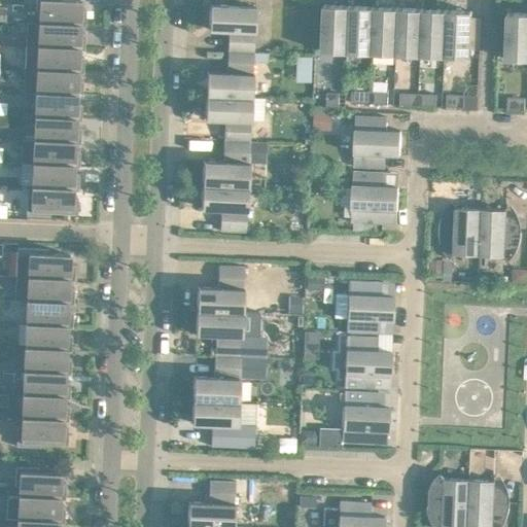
[(39,10),(39,23),(79,25),(79,26),(84,26),(85,10),(80,9),(80,1),(62,0),(35,0),(35,10),(39,10)]
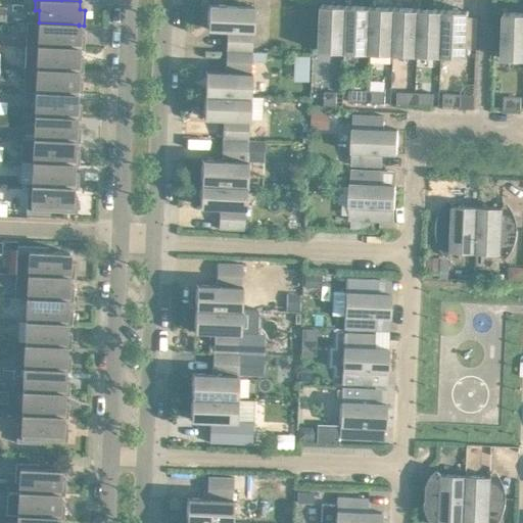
[(227,31),(226,51),(252,52),(254,7),(208,5),(207,30),(227,31)]
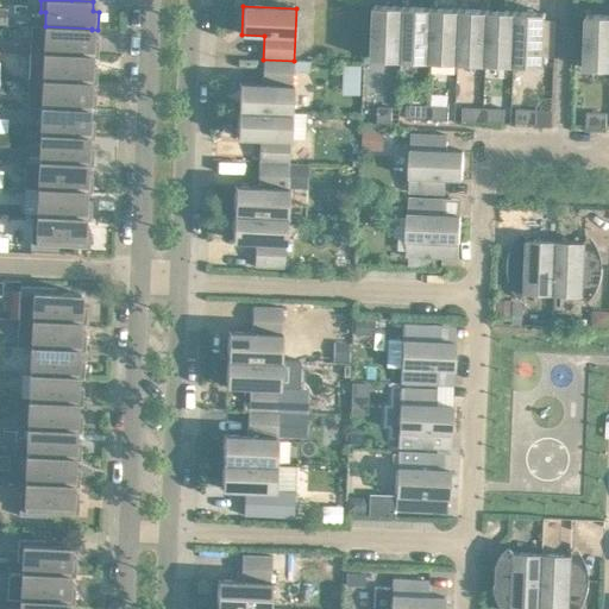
[(372,60),(401,61),(403,7),(375,6),(372,60)]
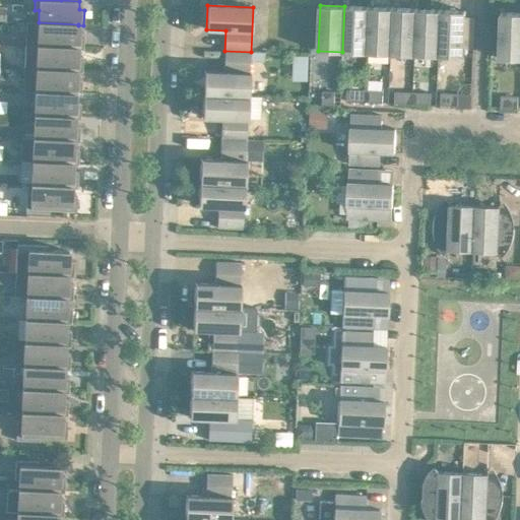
[(342,52),(367,53),(369,7),(344,6),(342,52)]
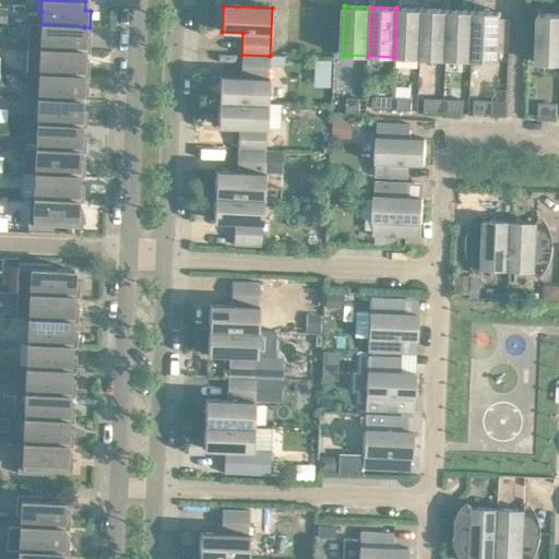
[(394,57),(419,58),(421,9),(396,8),(394,57)]
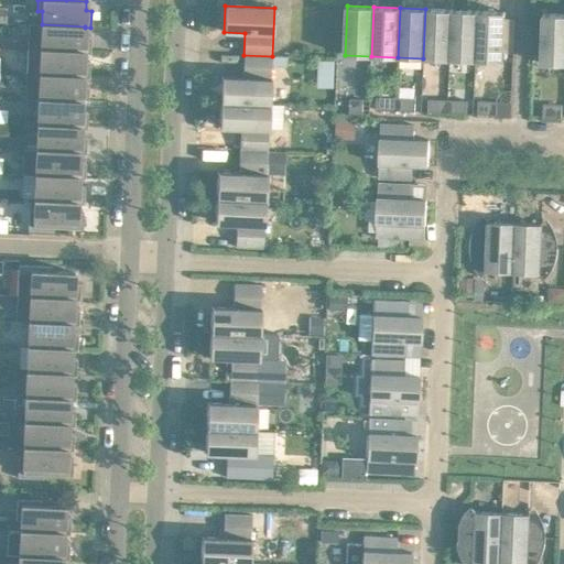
[(423,58),(449,60),(452,10),(425,9),(423,58)]
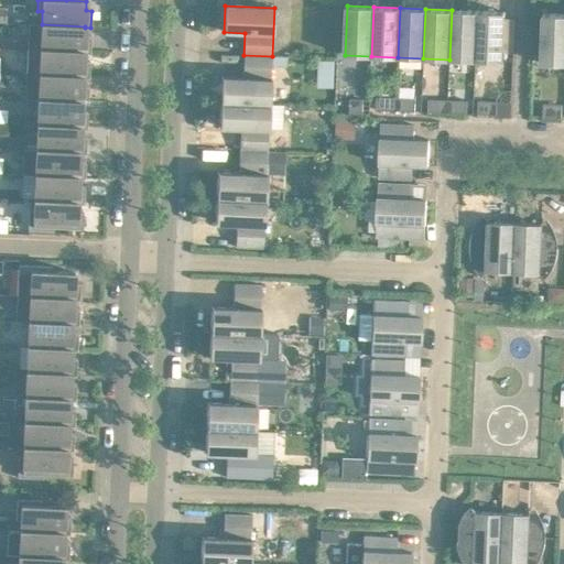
[(449,60),(475,61),(477,11),(452,10),(449,60)]
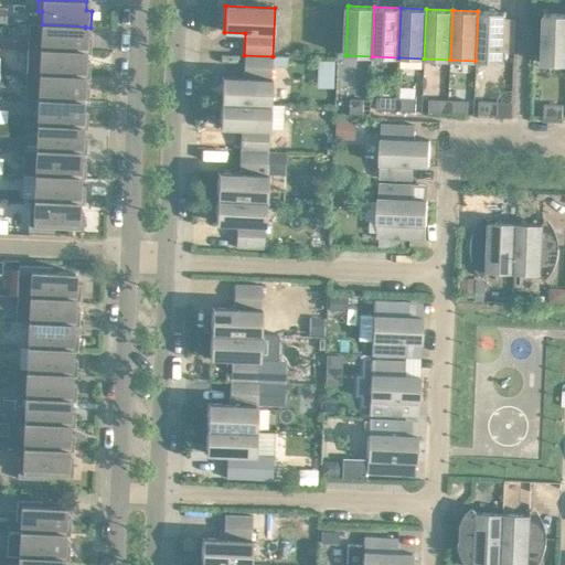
[(478,11),(476,61),(503,62),(505,12),(478,11)]
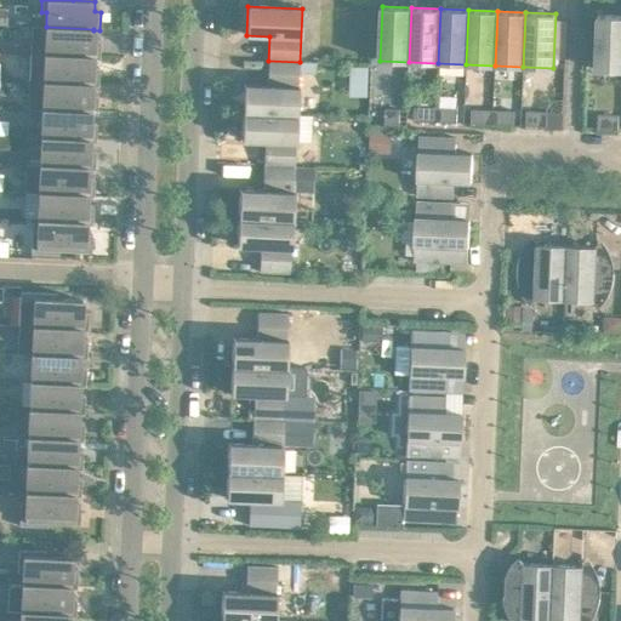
[(596,70),(620,70),(620,16),(598,16),(596,70)]
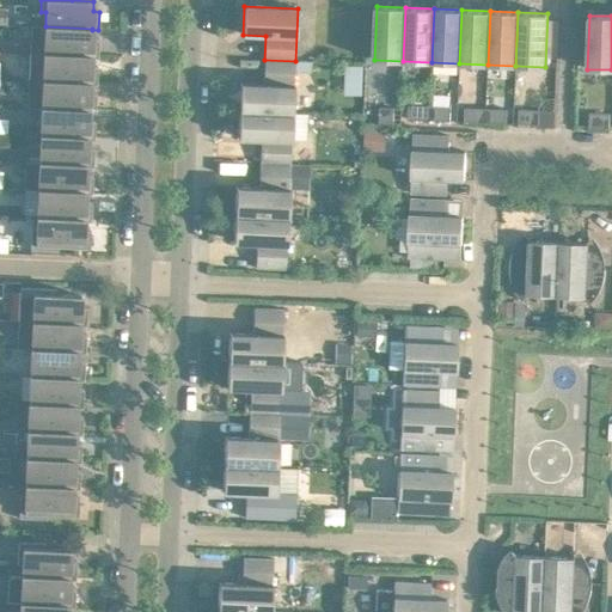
[(31,26),(30,54),(91,56),(91,57),(97,57),(98,38),(92,38),(92,30),(92,29),(46,26),(31,26)]
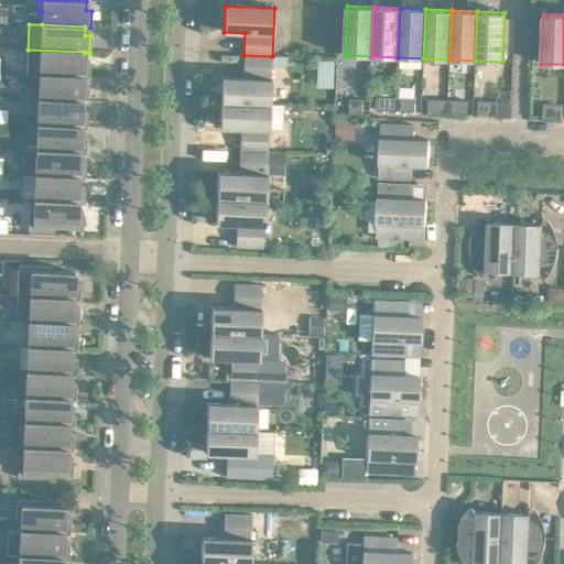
[(28,50),(26,74),(83,77),(88,78),(89,61),(84,61),(84,53),(84,52),(28,50)]
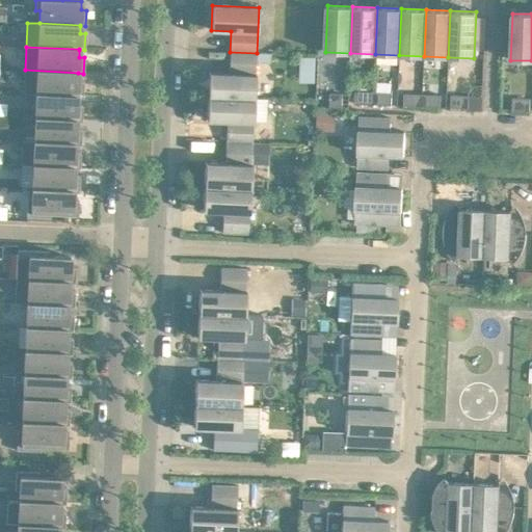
[(209,73),(208,97),(255,99),(256,63),(257,53),(230,52),(229,74),(209,73)]
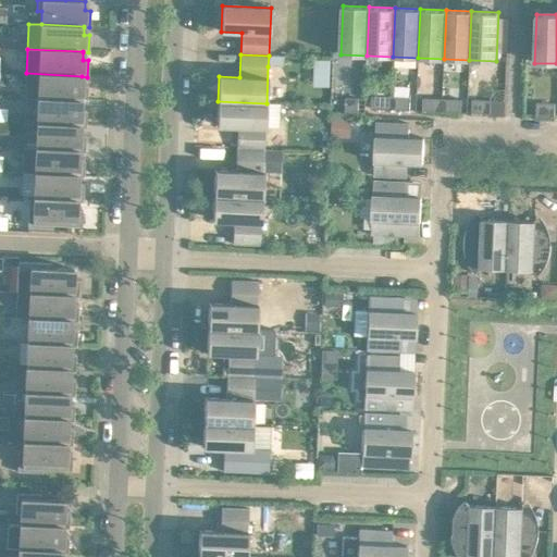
[(269,56),(268,66),(283,66),(283,57),(269,56)]
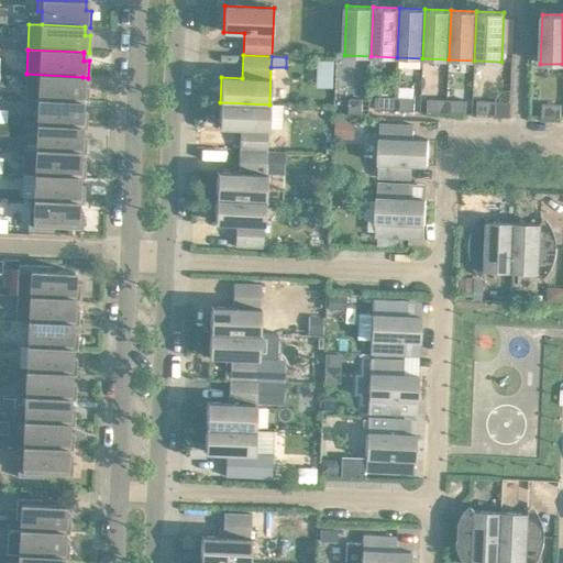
[(39,99),(39,100),(81,101),(81,102),(87,102),(88,86),(83,86),(83,77),(26,74),(25,99),(39,99)]
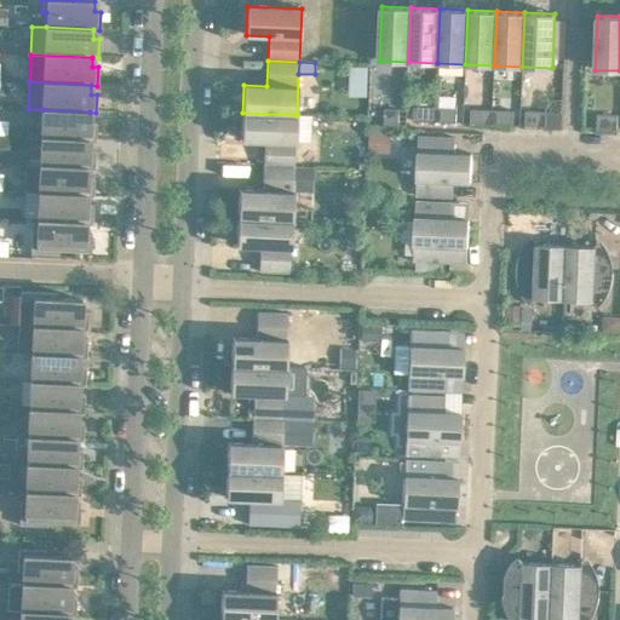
[(413,121),(434,122),(435,108),(413,107),(413,121)]
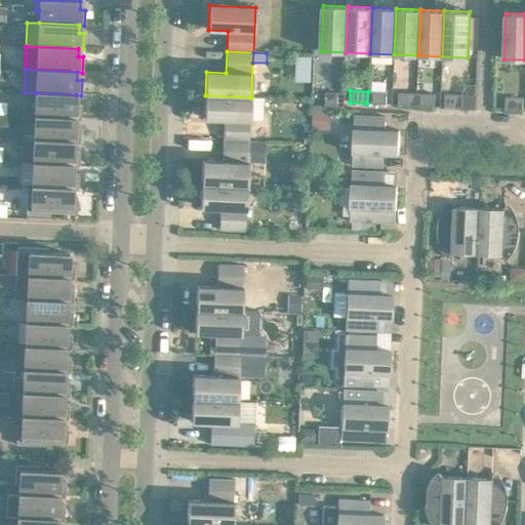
[(368,91),(367,104),(386,105),(387,92),(368,91)]
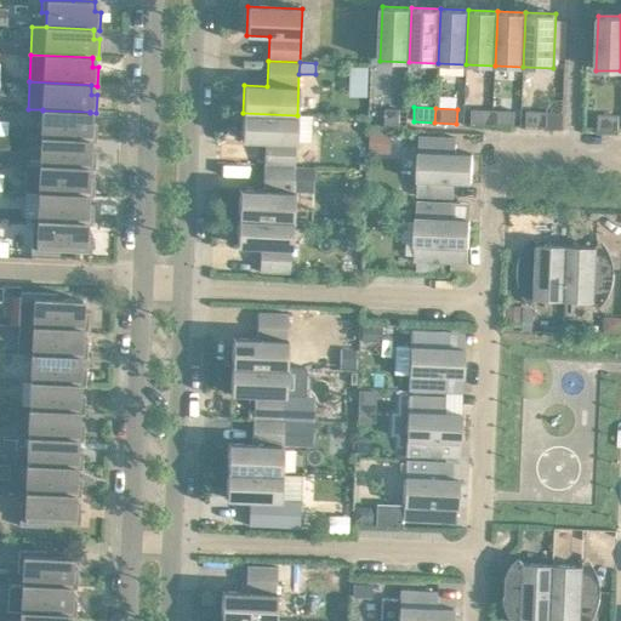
[(386,109),(385,129),(398,130),(399,109),(386,109)]
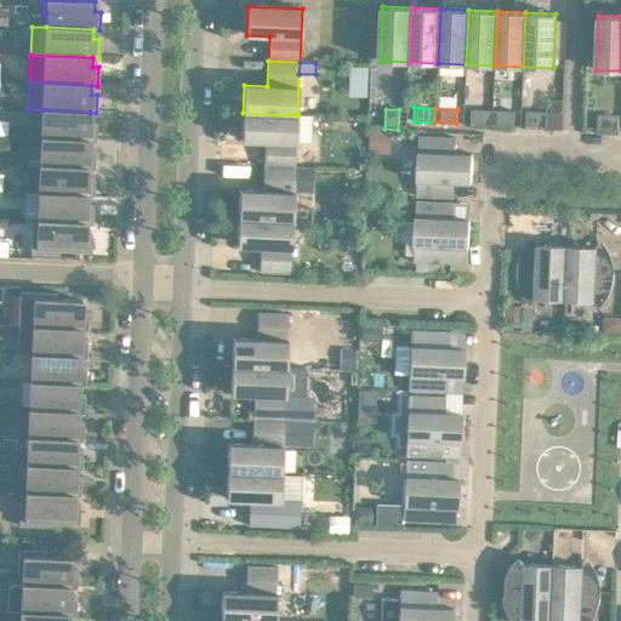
[(471,124),(493,125),(493,110),(472,109),(471,124)]
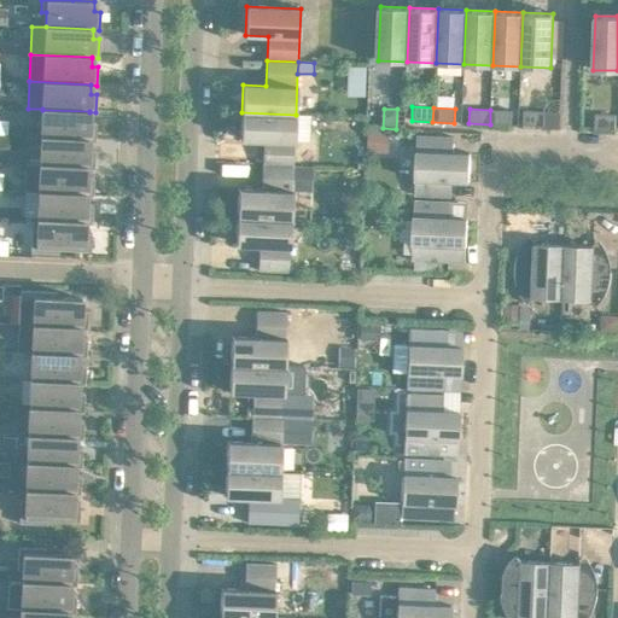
[(42,110),(41,138),(88,139),(88,140),(95,139),(95,122),(89,121),(89,112),(89,111),(42,110)]
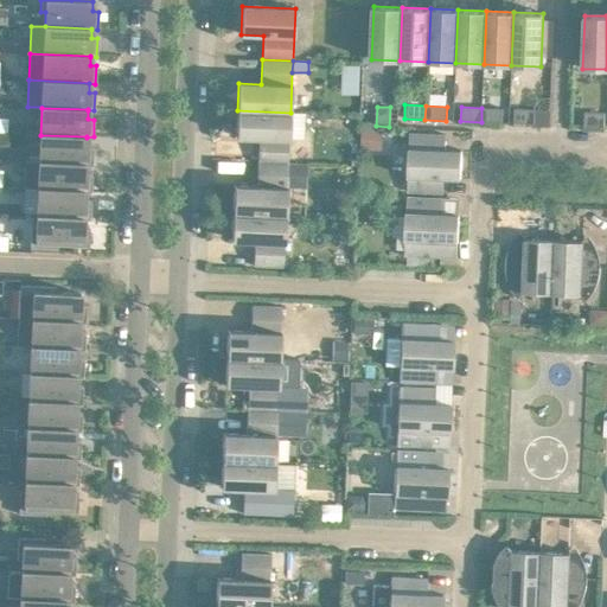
[(481,108),(481,122),(502,123),(503,109),(481,108)]
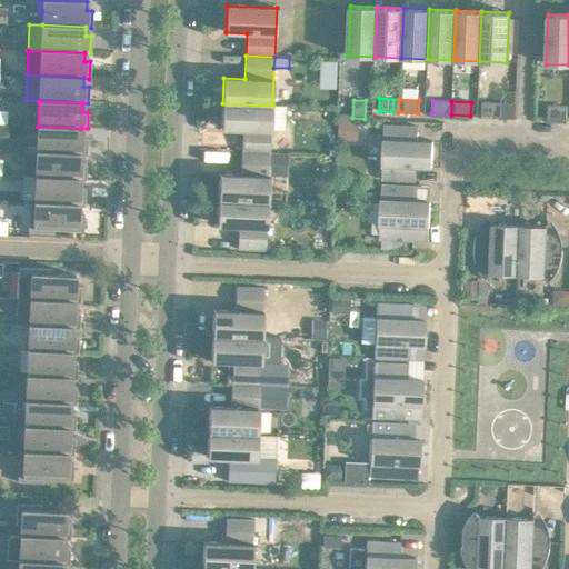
[(481,116),(500,117),(501,103),(482,102),(481,116)]
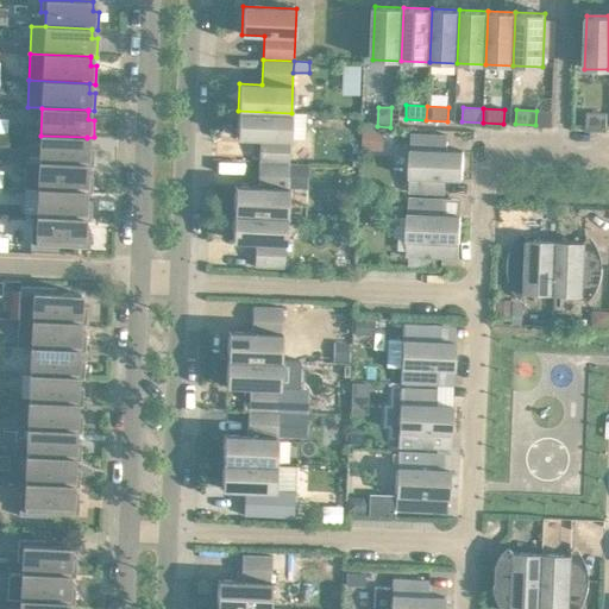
[(259,138),(259,163),(289,164),(292,113),(238,111),(237,138),(259,138)]
